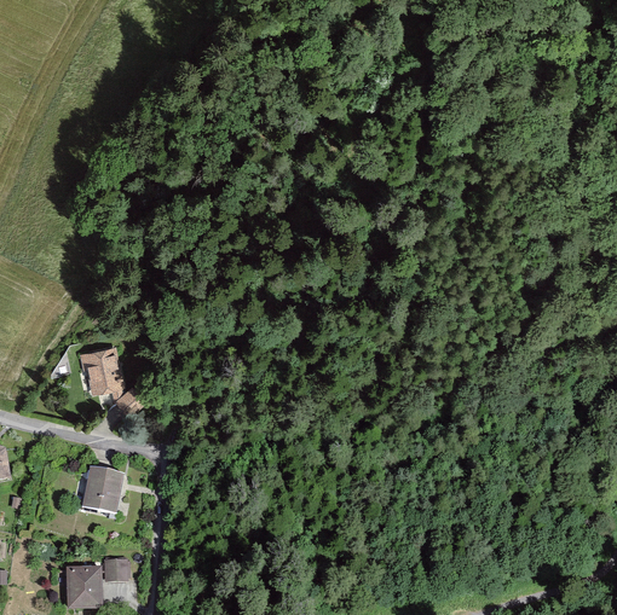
[(116,346),(80,353),(87,393),(124,387),(116,346)]
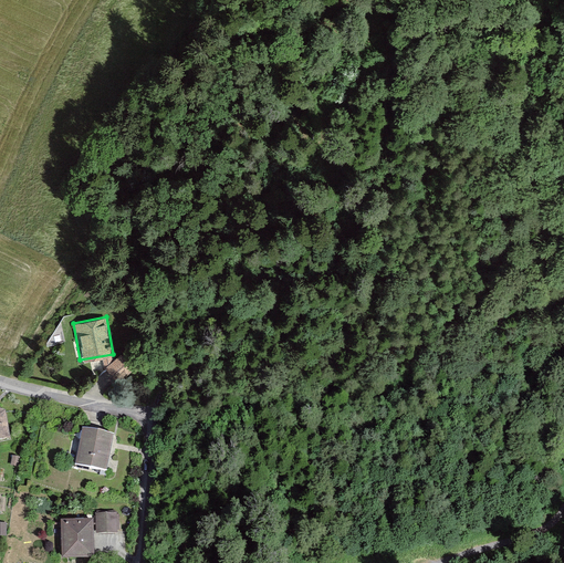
[(118,350),(105,364),(118,377),(133,365),(118,350)]
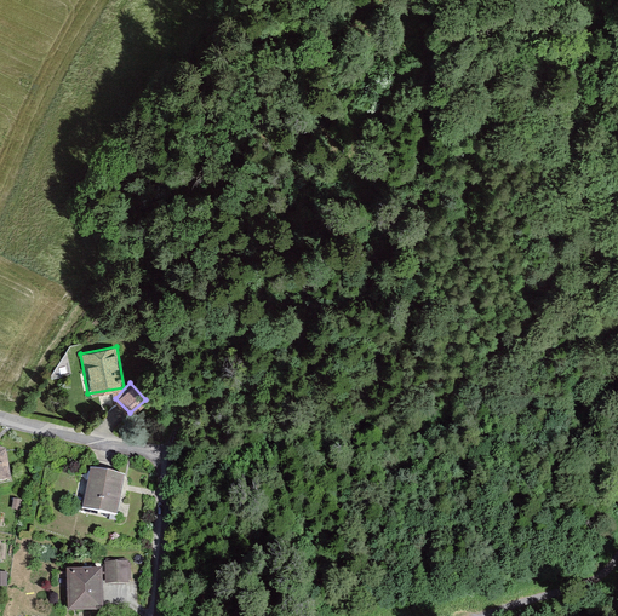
[(125,476),(93,468),(86,506),(118,513),(125,476)]
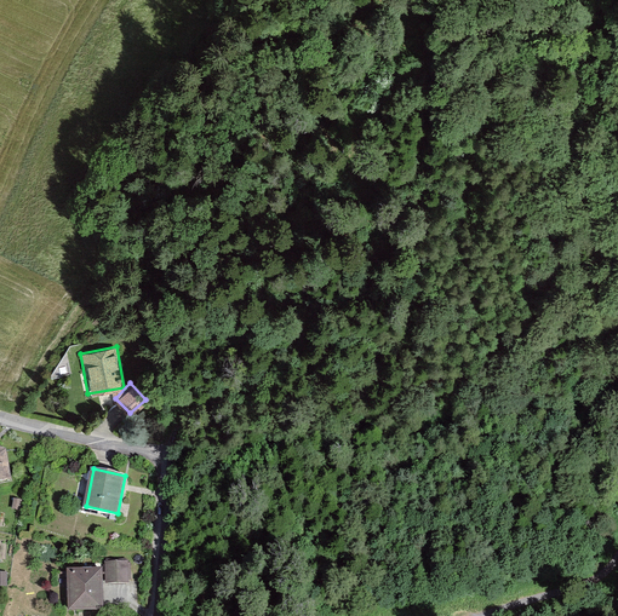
[(102,559),(103,582),(126,581),(126,558),(102,559)]
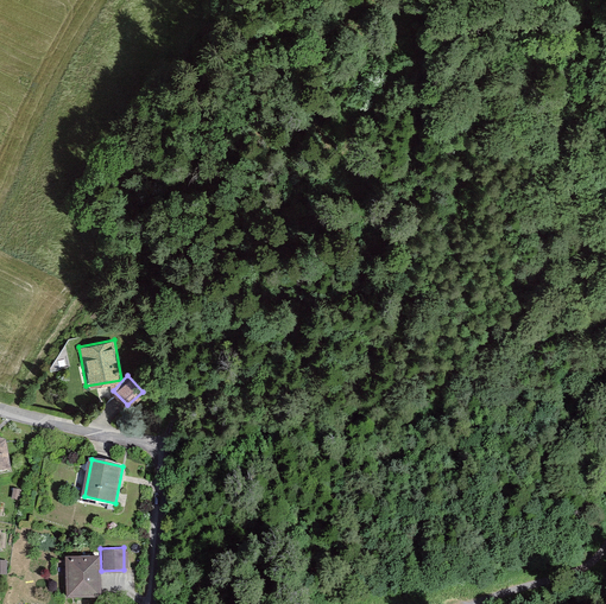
[(99,555),(63,555),(64,599),(100,598),(99,555)]
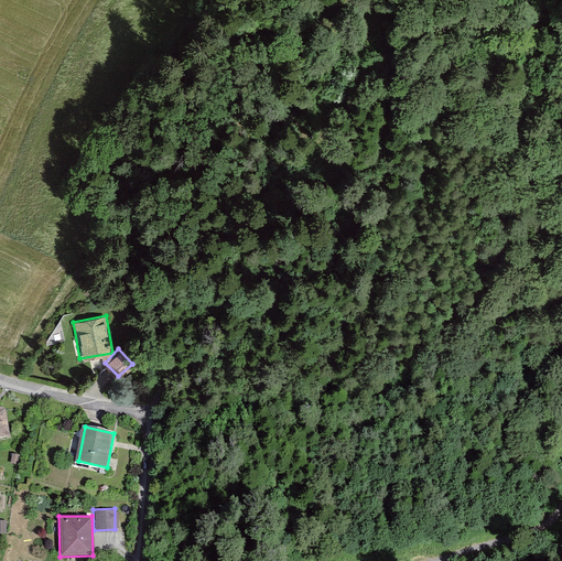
All buildings are outlined.
